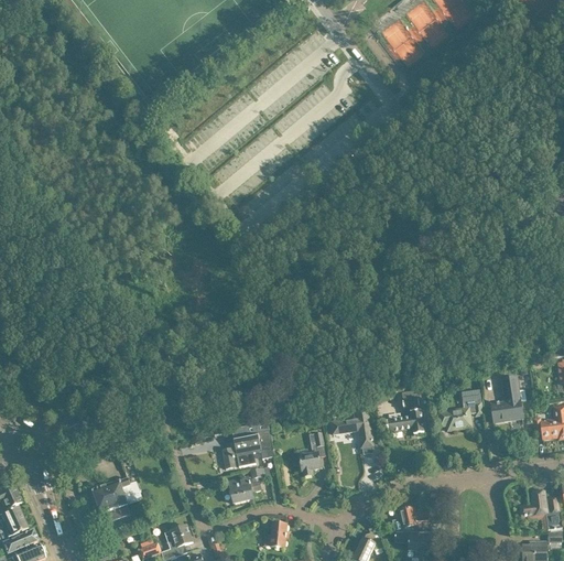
[(83,4),(79,0),(63,0),(73,12),(83,4)]
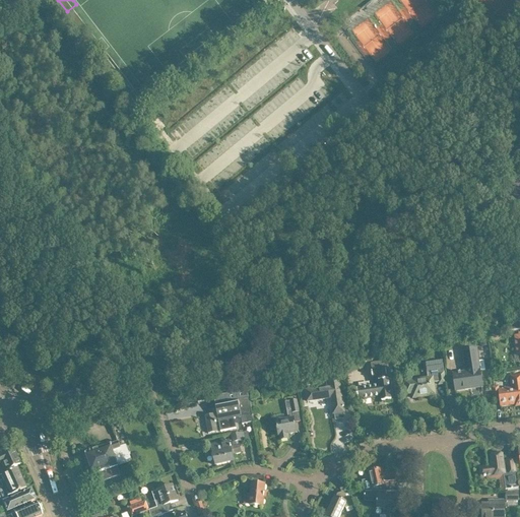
[(420,16),(436,8),(431,0),(417,0),(412,3),(420,16)]
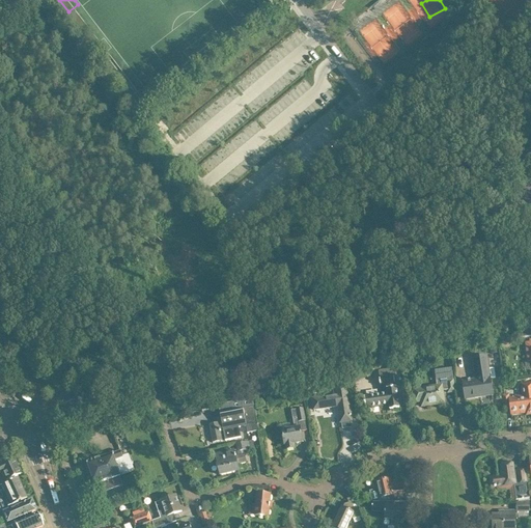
[(530,322),(518,324),(520,335),(530,334),(530,322)]
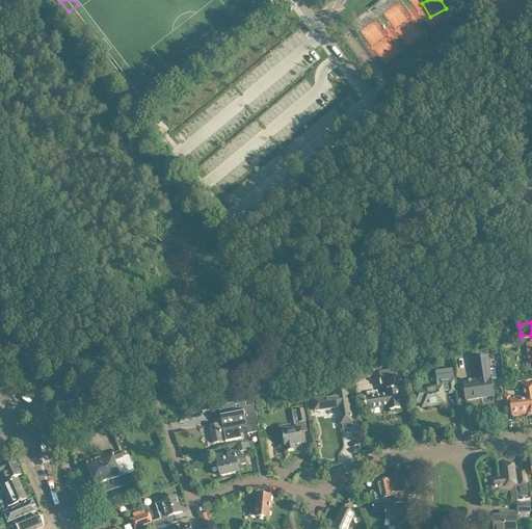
[(11,343),(5,346),(9,352),(16,365),(18,364),(12,351),(15,350),(11,343)]
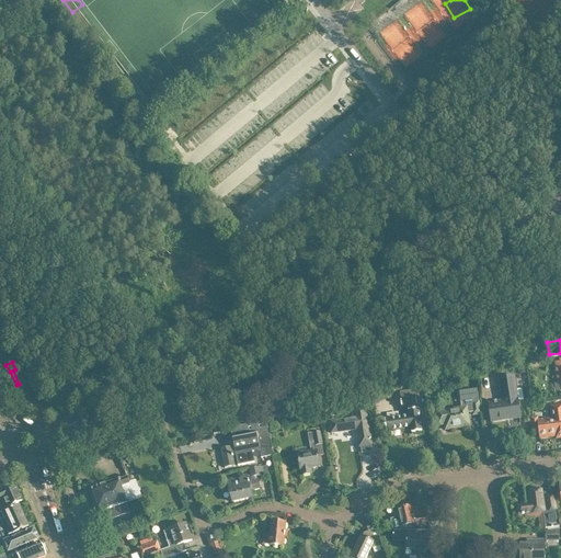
[(489,400),(492,419),(521,414),(517,397),(523,396),(522,387),(516,387),(514,373),(500,375),(503,399),(489,400)]
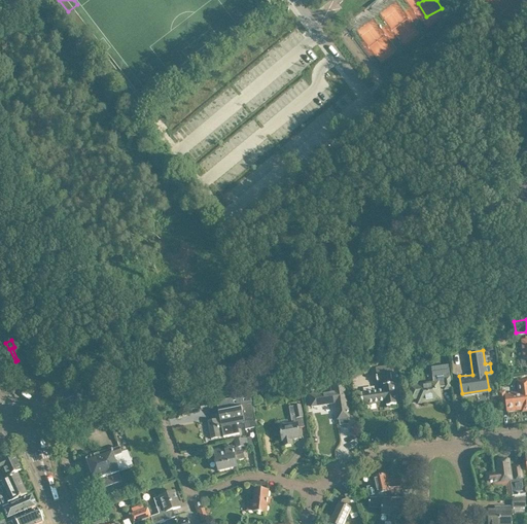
[(431,364),(433,381),(416,383),(417,388),(411,389),(412,396),(418,395),(419,400),(441,397),(440,385),(445,384),(445,387),(452,386),(448,362),(431,364)]
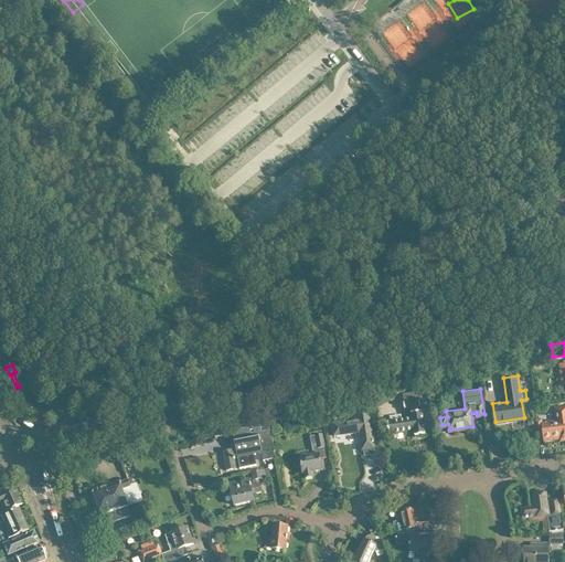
[(387,420),(390,432),(414,428),(415,434),(425,433),(422,410),(419,398),(404,400),(406,417),(387,420)]
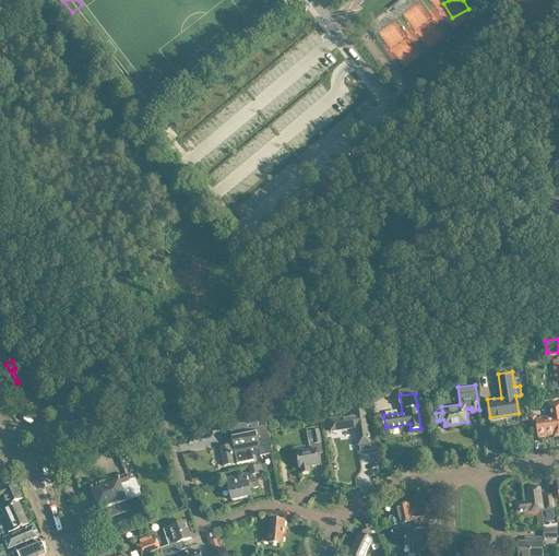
[(549,414),(536,415),(535,412),(528,413),(531,428),(537,426),(538,433),(554,430),(555,434),(558,433),(558,399),(548,401),(549,414)]
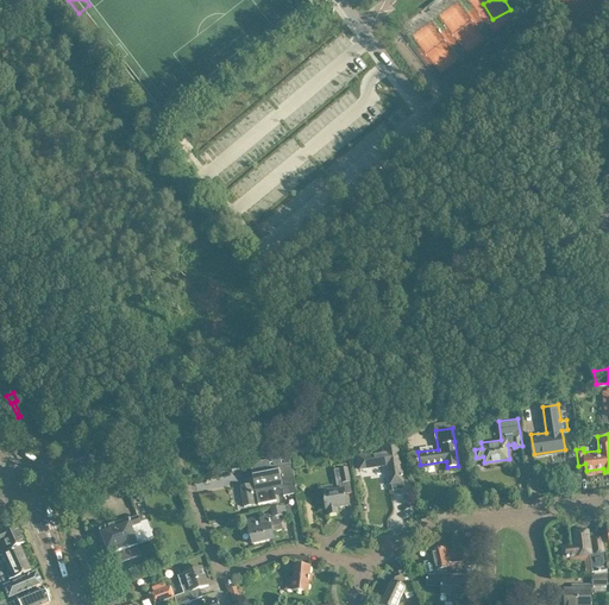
[(402,471),(397,440),(383,442),(384,451),(358,454),(360,467),(388,462),(390,481),(403,479),(403,478),(405,478),(403,471),(402,471)]
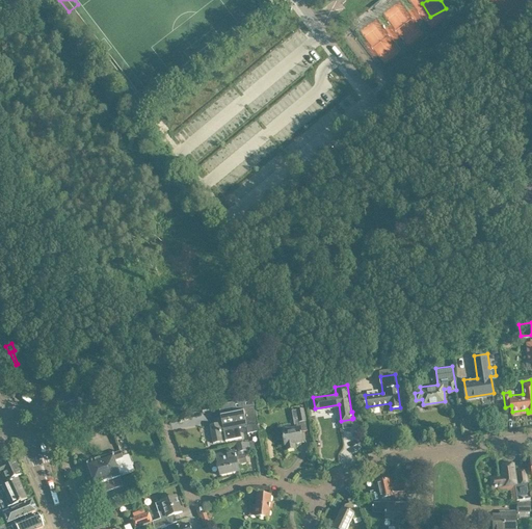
[(218,421),(210,423),(213,437),(222,434),(220,427),(223,426),(223,428),(225,439),(241,435),(239,425),(246,424),(248,431),(253,430),(260,429),(254,400),(253,396),(230,401),(232,410),(220,412),(221,415),(217,416),(218,421)]
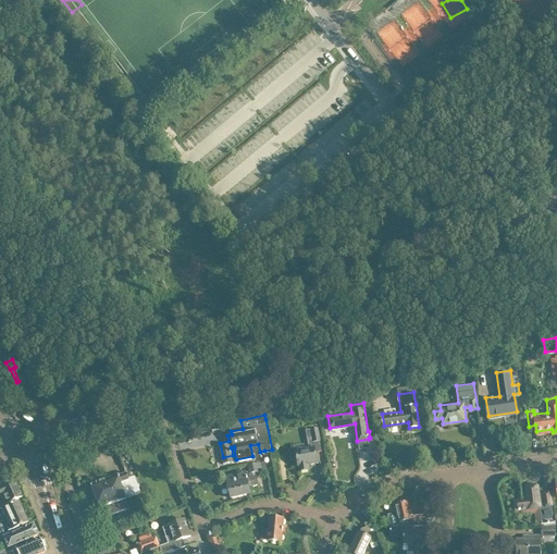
[(308,463),(318,460),(313,440),(320,439),(318,426),(305,428),(308,446),(296,448),(298,465),(299,464),(300,469),(309,467),(308,463)]
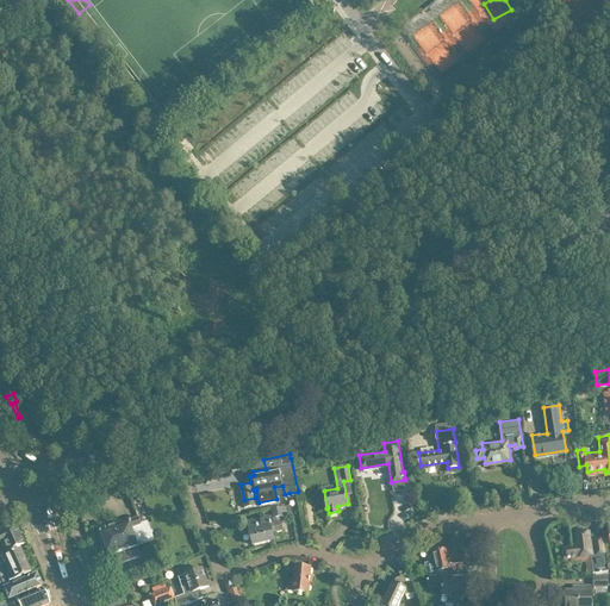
[(274,513),(251,519),(253,524),(249,525),(253,542),(274,537),(273,530),(282,528),(280,519),(278,519),(277,514),(287,512),(286,504),(272,507),(274,513)]
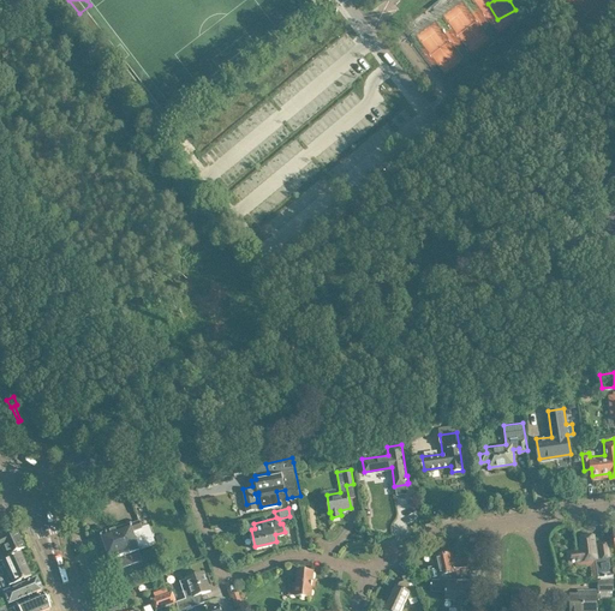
[(139,519),(101,533),(111,558),(117,556),(121,567),(142,559),(139,549),(156,543),(149,523),(142,526),(139,519)]
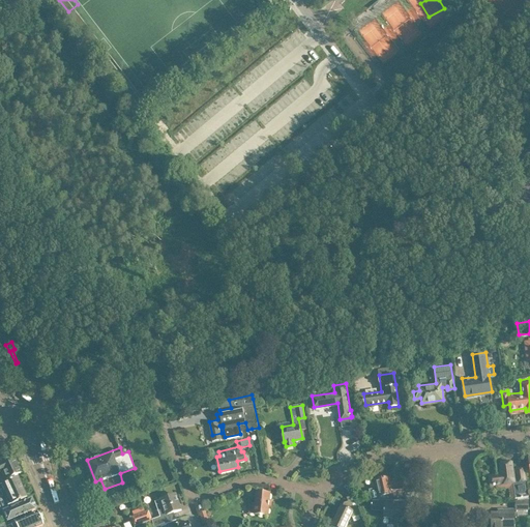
[(0,468),(1,468),(5,477),(21,471),(12,455),(0,460),(0,468)]
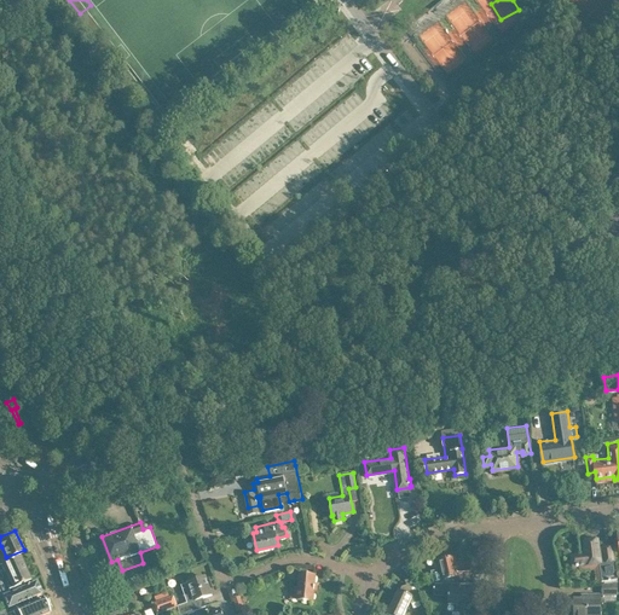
[(586,552),(571,553),(573,564),(577,564),(579,564),(579,569),(589,568),(589,563),(600,561),(600,566),(596,567),(597,579),(602,578),(602,580),(618,578),(615,558),(613,558),(612,544),(603,545),(603,547),(599,549),(597,538),(584,539),(586,552)]
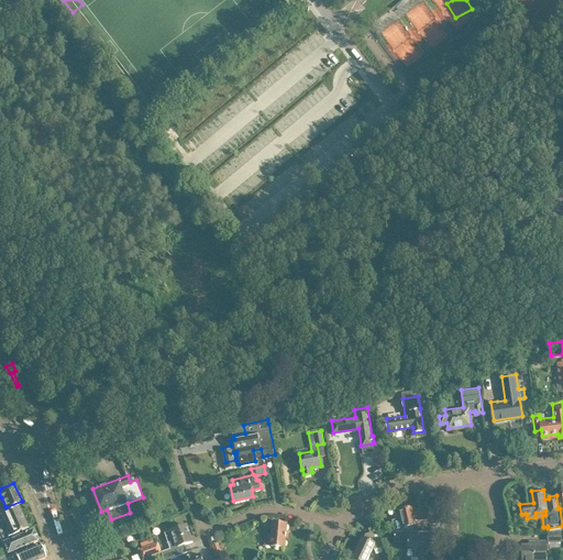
[(18,531),(28,527),(18,504),(0,512),(0,516),(3,524),(0,525),(0,540),(8,536),(18,531)]
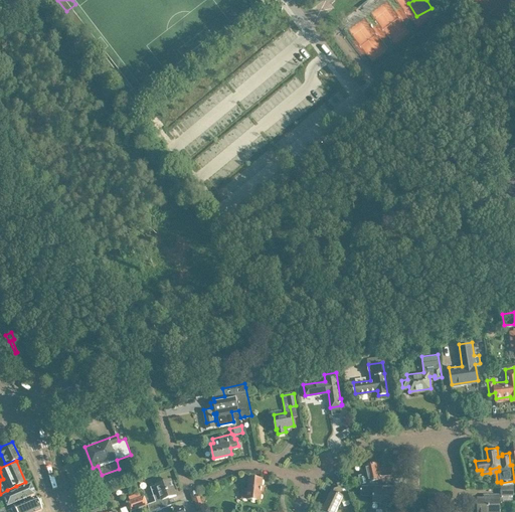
[(366,473),(359,474),(361,484),(382,484),(394,484),(393,476),(394,476),(394,466),(378,467),(377,462),(365,465),(366,473)]
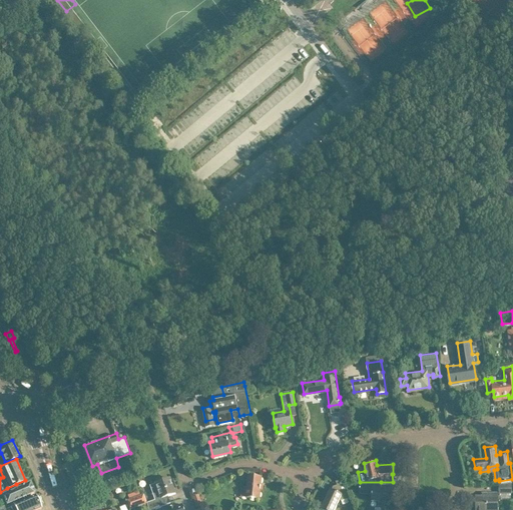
[(262,475),(248,474),(247,487),(241,486),(240,495),(260,497),(262,475)]
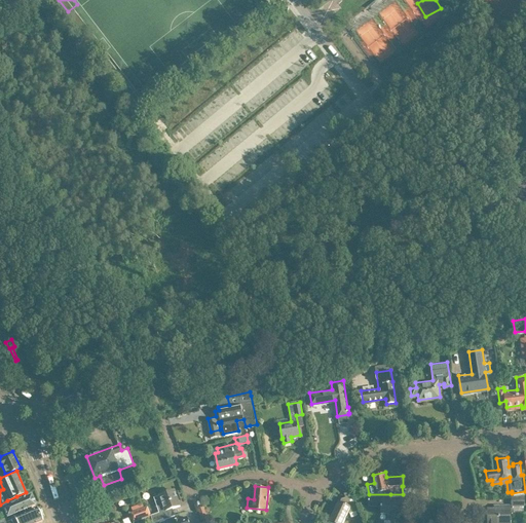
[(167,509),(180,503),(175,488),(154,495),(159,511),(151,514),(150,514),(150,515),(153,521),(154,521),(170,515),(167,509)]
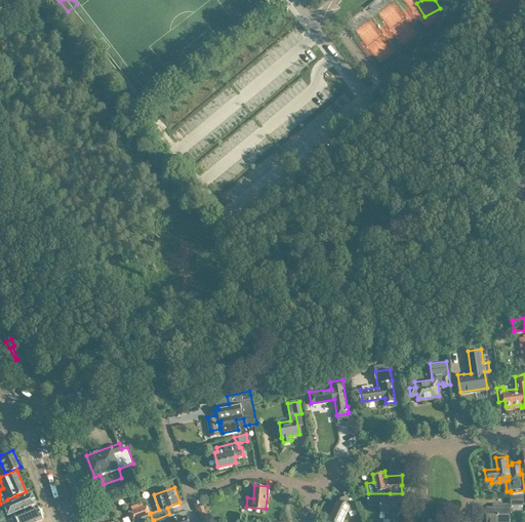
[(340,521),(348,509),(350,510),(357,508),(350,488),(344,490),(346,494),(341,496),(339,499),(338,499),(328,520),(329,520),(327,521),(340,521)]
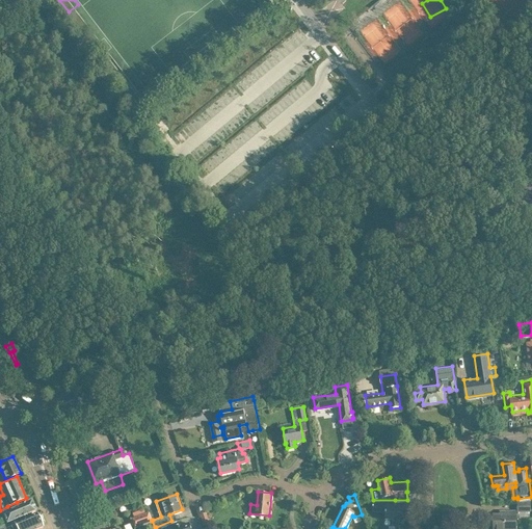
[(18,521),(17,517),(35,509),(31,498),(12,506),(2,510),(6,521),(0,523),(0,528),(15,522),(18,521)]
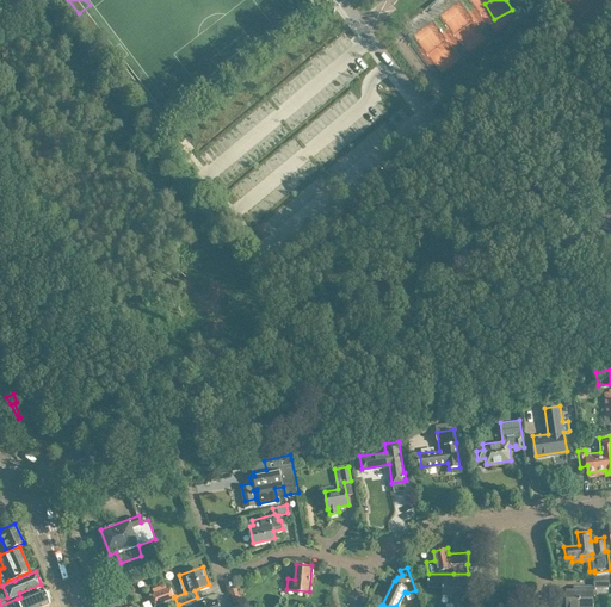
[(464,606),(467,581),(454,580),(454,574),(429,574),(429,583),(443,586),(443,594),(451,595),(450,601),(443,601),(443,606),(464,606)]
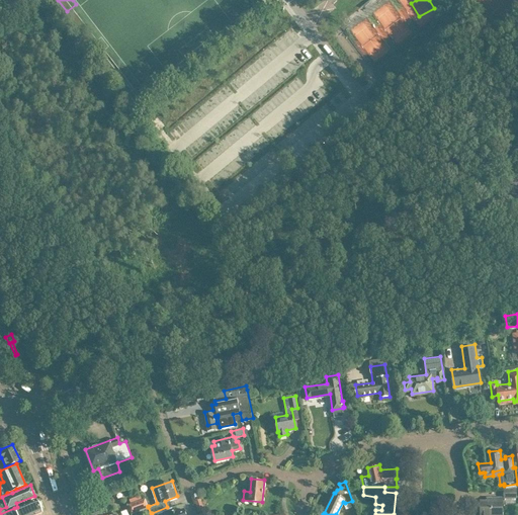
[(502,514),(502,496),(491,496),(491,500),(481,500),(481,514),(502,514)]
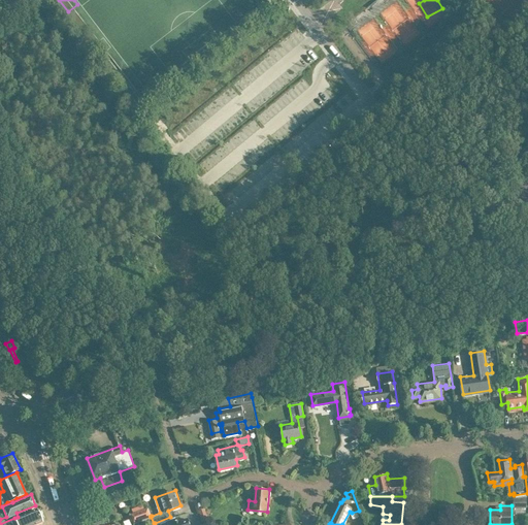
[(152,516),(147,506),(130,513),(134,522),(151,517),(151,516),(152,516)]
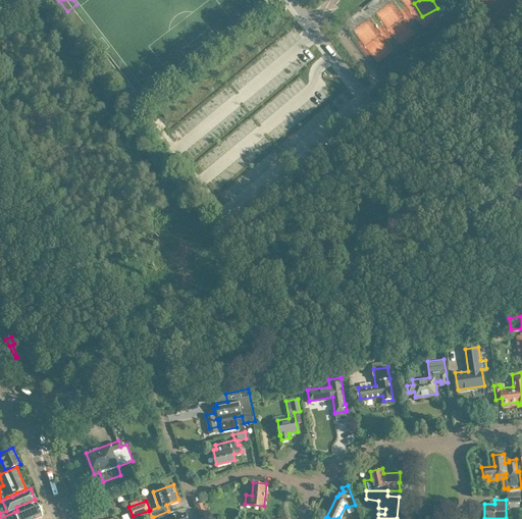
[(202,501),(197,504),(201,514),(206,512),(202,501)]
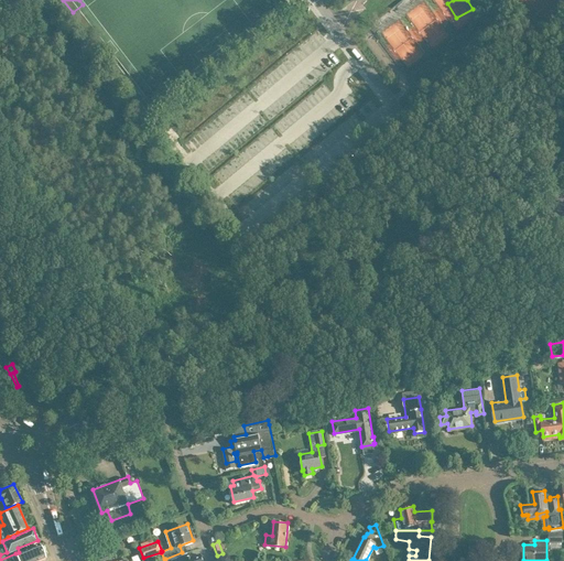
[(15,553),(11,556),(12,557),(13,557),(14,560),(35,560),(45,557),(40,543),(19,552),(15,553)]
